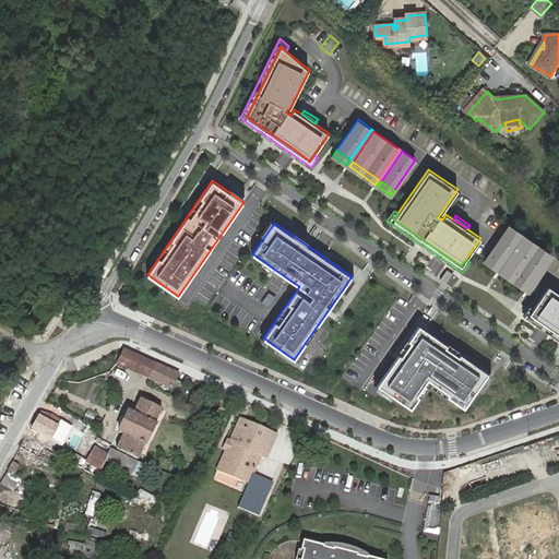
[(498,241),(488,256),(501,264),(511,250),(523,234),(509,224),(498,241)]
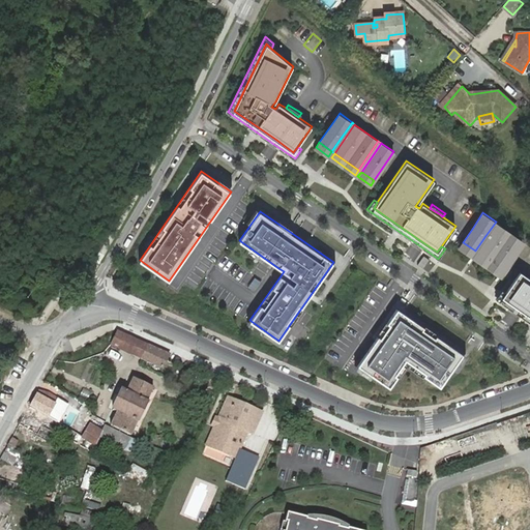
[(484,237),(475,251),(478,253),(488,239),(498,224),(496,222),(484,237)]
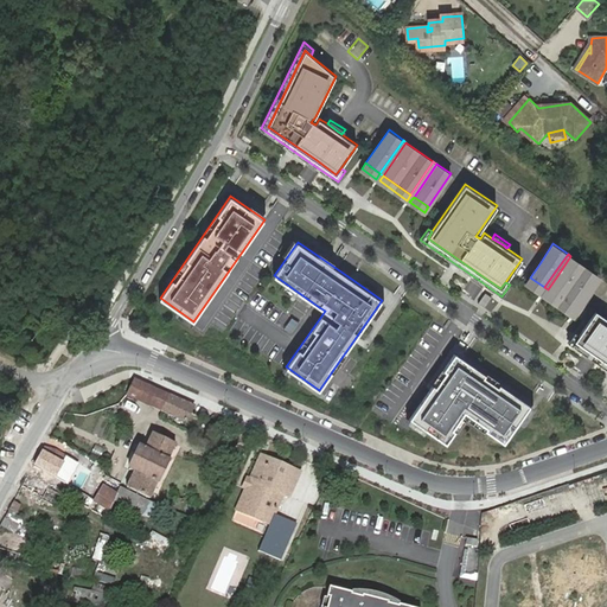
[(558,274),(548,289),(575,308),(586,293),(599,275),(570,256),(558,274)]
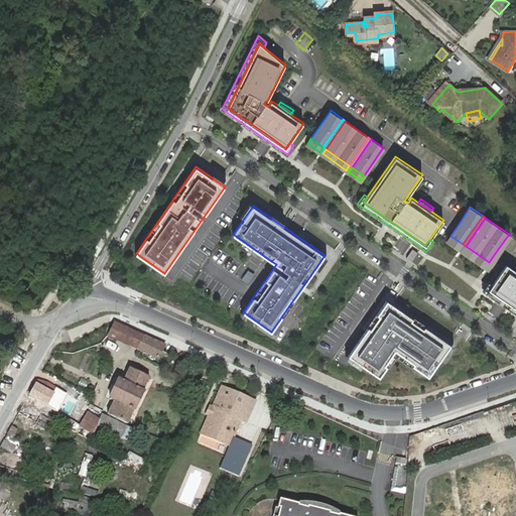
[(413,247),(407,256),(412,260),(418,251),(413,247)]
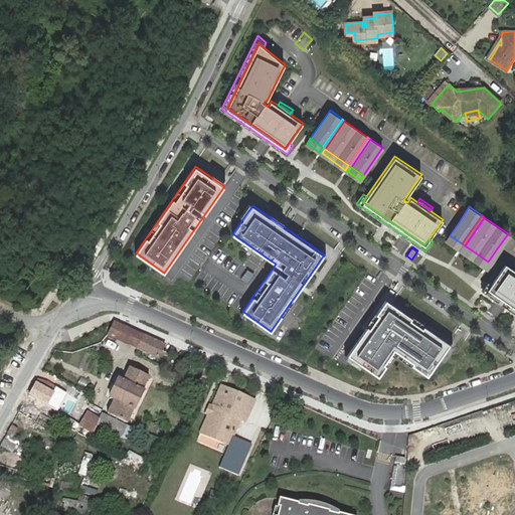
[(514,270),(506,263),(491,283),(488,289),(504,300),(514,307),(514,270)]
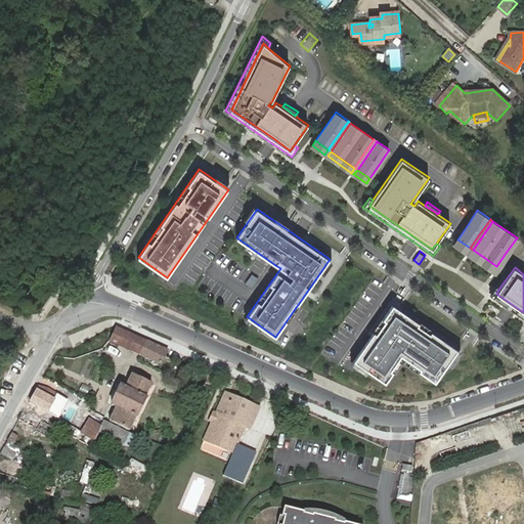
[(496,294),(499,288),(496,286),(490,295),(511,309),(523,318),(523,312),(513,305),(496,294)]
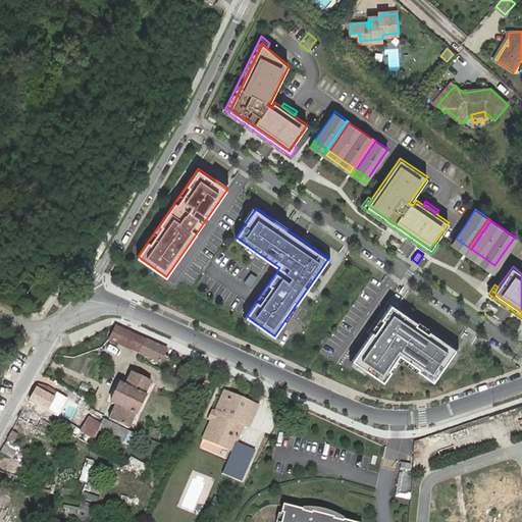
[(390,303),(352,359),(383,381),(400,357),(433,380),(456,348),(390,303)]
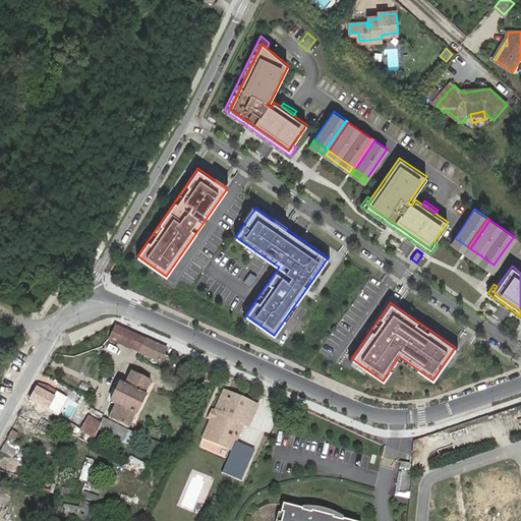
[(289,329),(297,333),(302,324),(294,320),(289,329)]
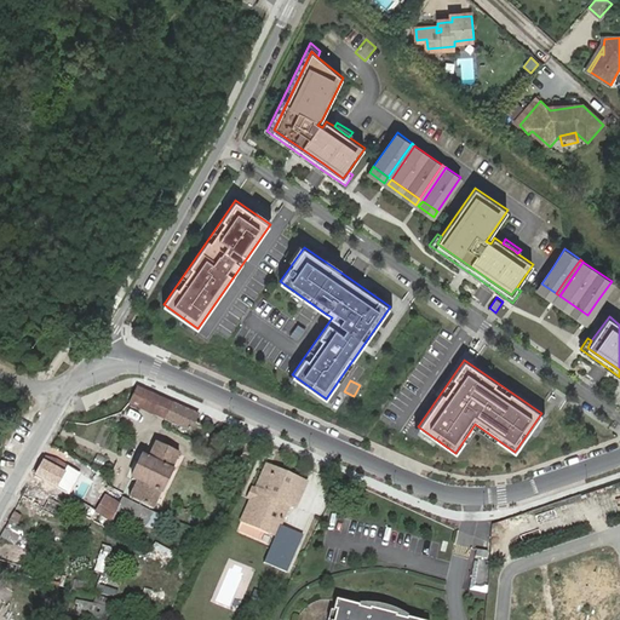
[(191,430),(199,412),(137,385),(130,400),(128,402),(191,430)]
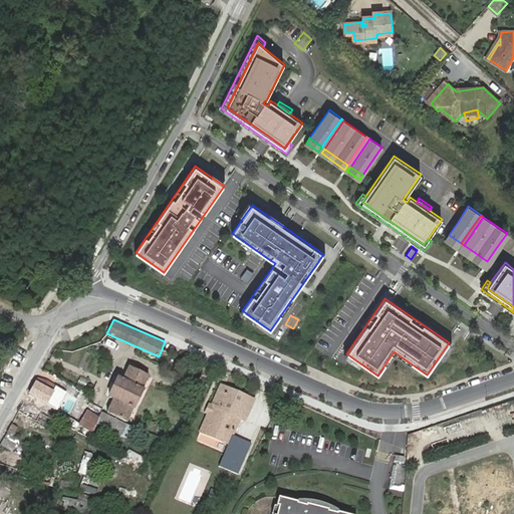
[(104,419),(124,428),(149,374),(130,365),(122,378),(119,377),(109,398),(113,400),(104,419)]
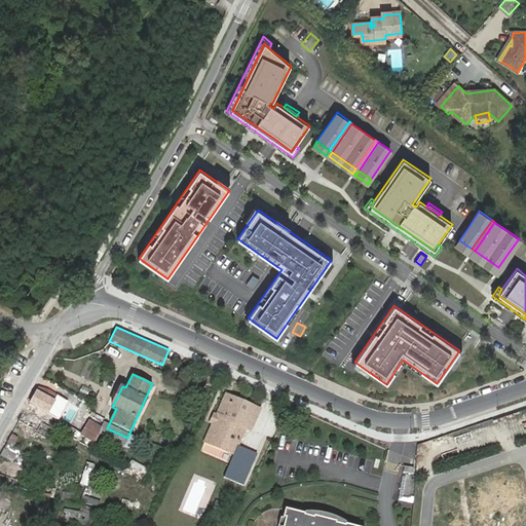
[(46,389),(40,385),(37,390),(29,405),(47,414),(58,396),(46,389)]
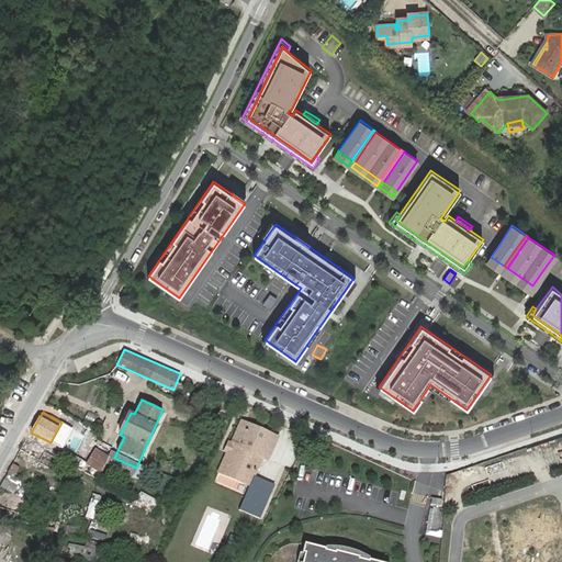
[(278,435),(242,419),(232,442),(233,442),(229,450),(228,450),(220,470),(249,483),(238,508),(259,517),(273,483),(254,473),(261,454),(268,458),(278,435)]
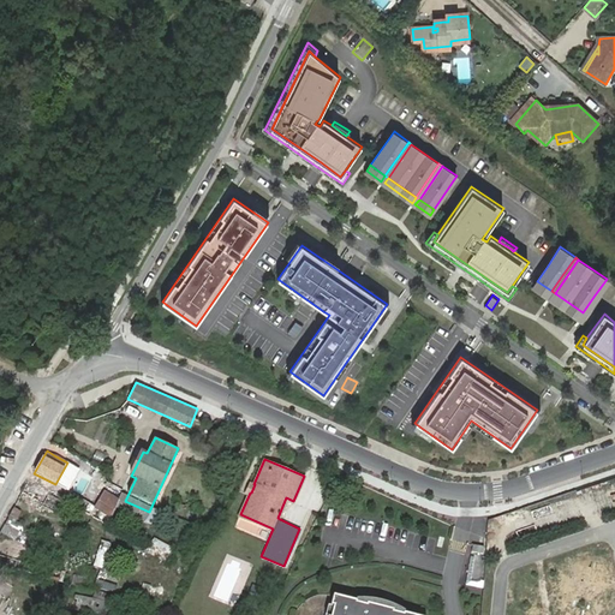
[(43,505),(55,484),(34,473),(23,493),(43,505)]
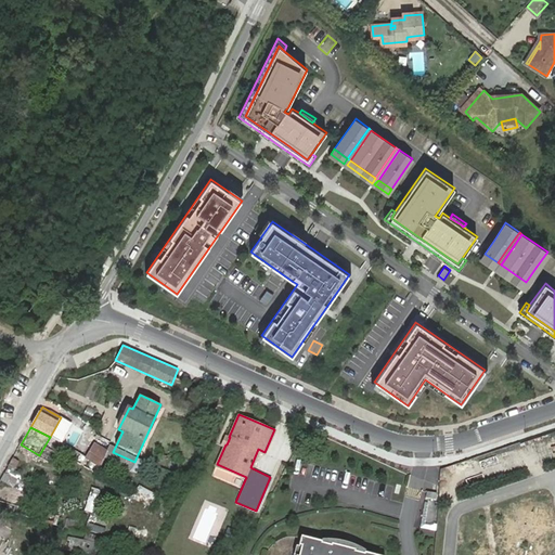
[(101,465),(106,450),(95,444),(88,457),(101,465)]
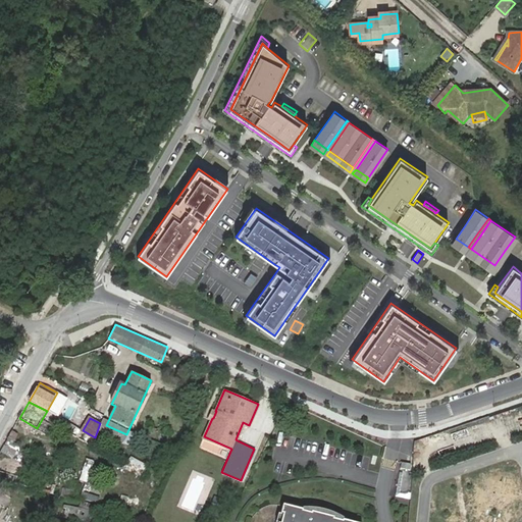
[(131,455),(123,469),(142,478),(149,464),(131,455)]
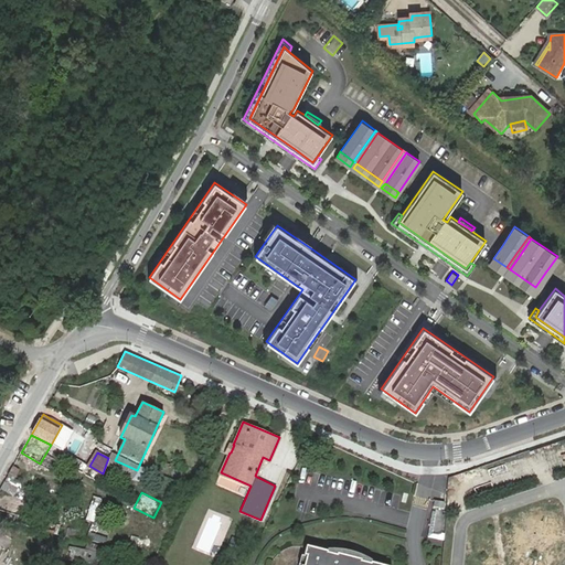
[(98,522),(100,497),(91,496),(88,522),(98,522)]
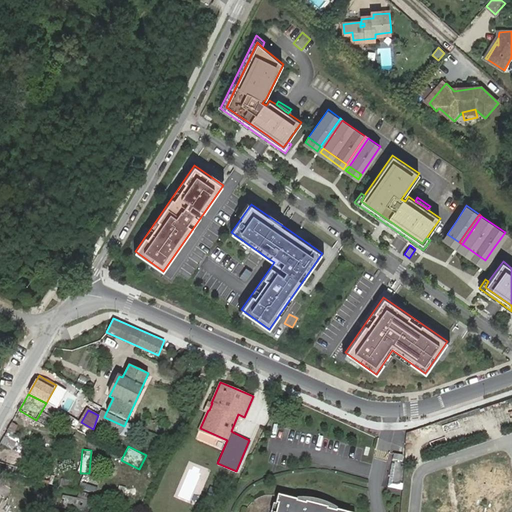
[(0,467),(15,473),(18,466),(2,460),(0,463),(0,467)]
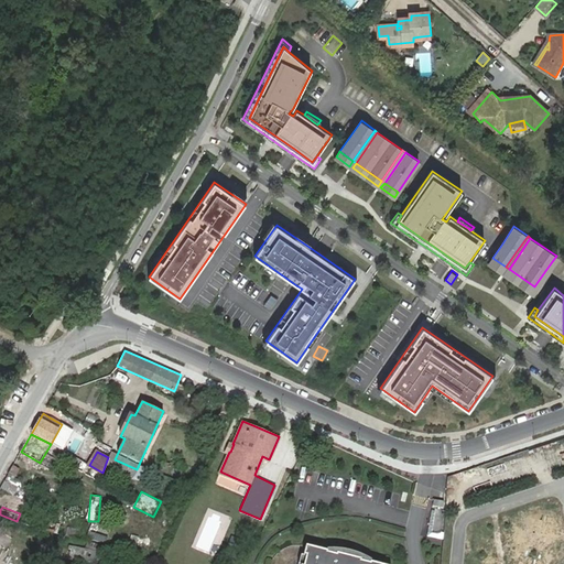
[(33,518),(20,513),(17,521),(29,525),(33,518)]
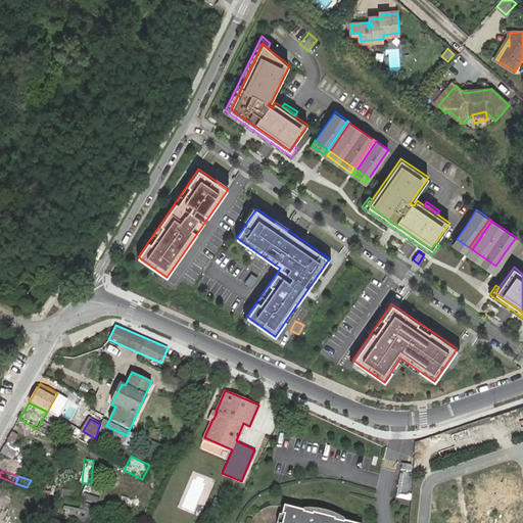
[(146,484),(154,489),(159,482),(150,477),(146,484)]
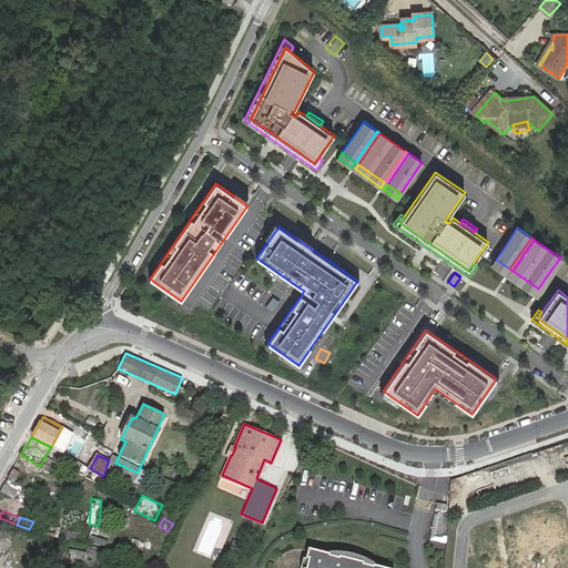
[(47,534),(57,536),(58,528),(48,526),(47,534)]
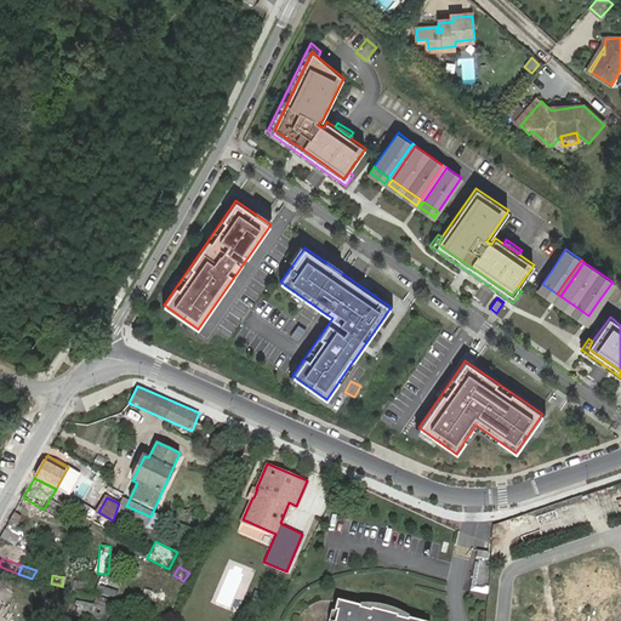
[(93,593),(119,598),(123,581),(97,575),(93,593)]
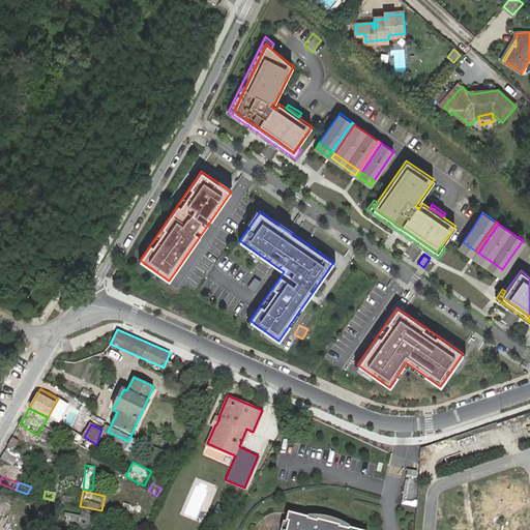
[(112,501),(111,513),(146,518),(147,504),(112,501)]
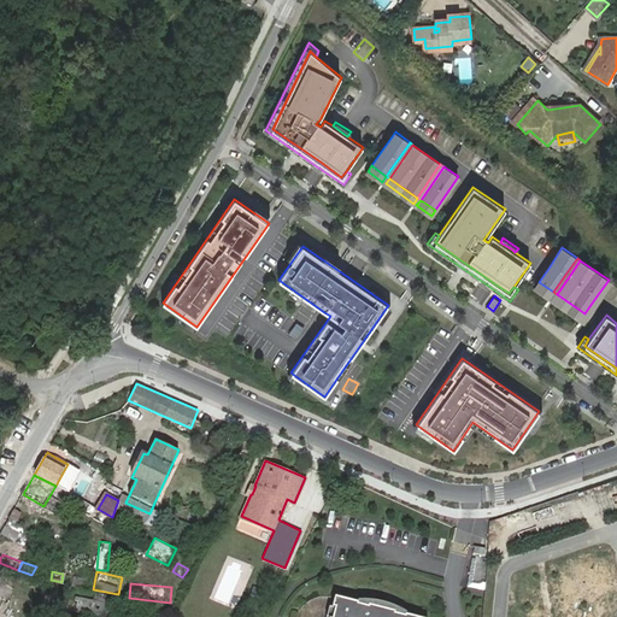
[(422,616),(333,593),(325,616),(422,616)]
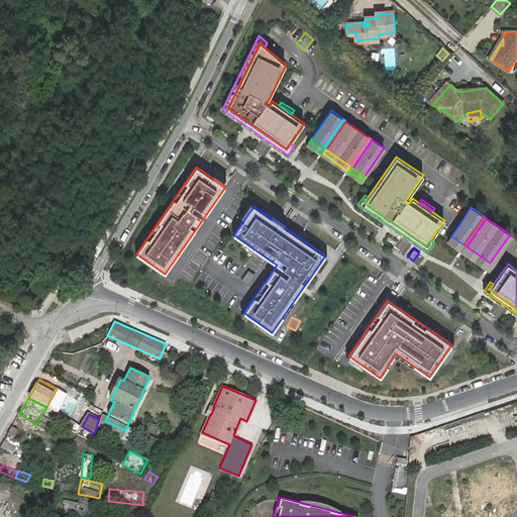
[(90,516),(94,508),(67,499),(62,516),(66,516),(90,516)]
